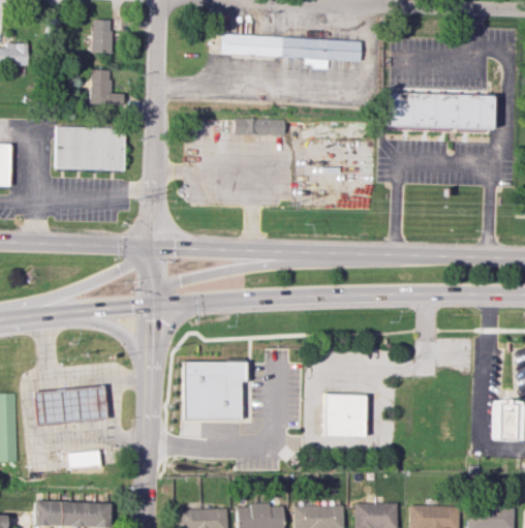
[(57,34),(58,19),(48,18),(47,34),(57,34)]
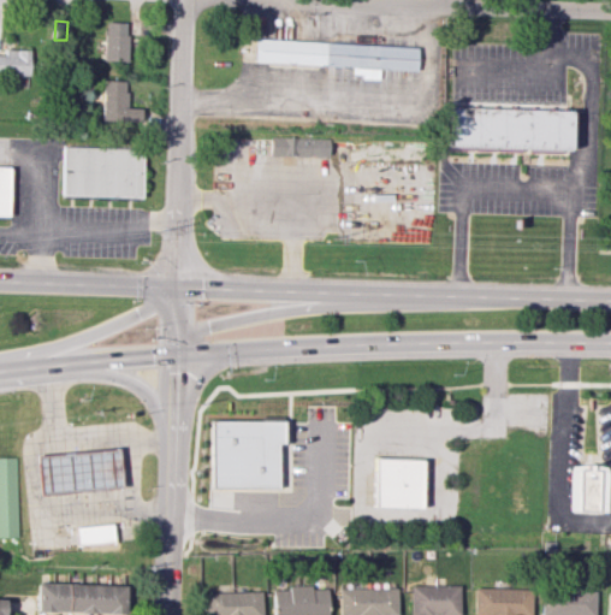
[(131,23),(108,23),(107,61),(130,63),(131,23)]
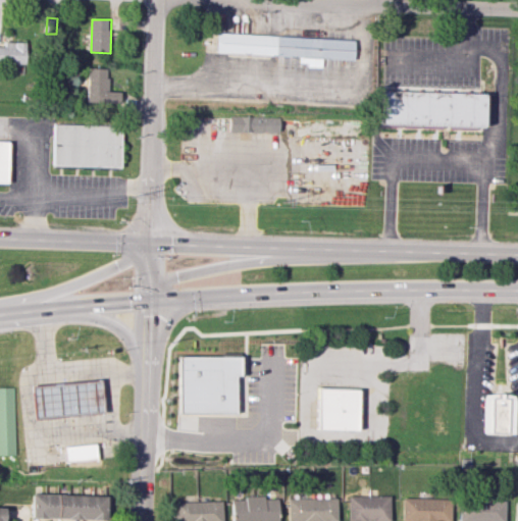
[(220,54),(357,60),(358,41),(221,35),(220,54)]
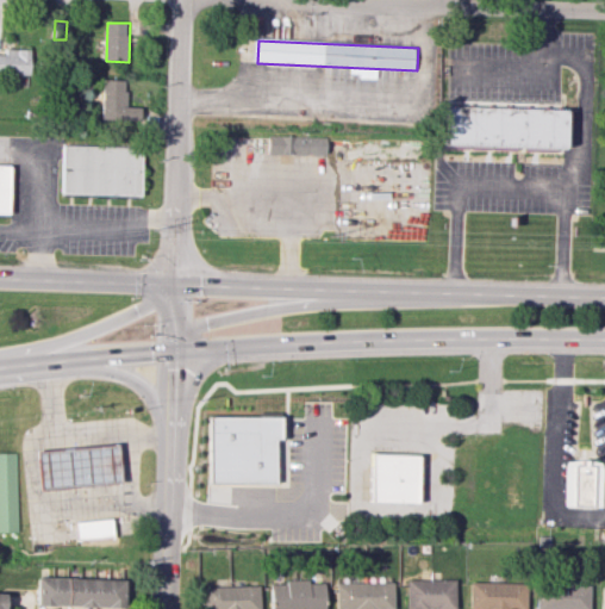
[(0,74),(32,75),(32,51),(7,50),(7,55),(0,55),(0,74)]
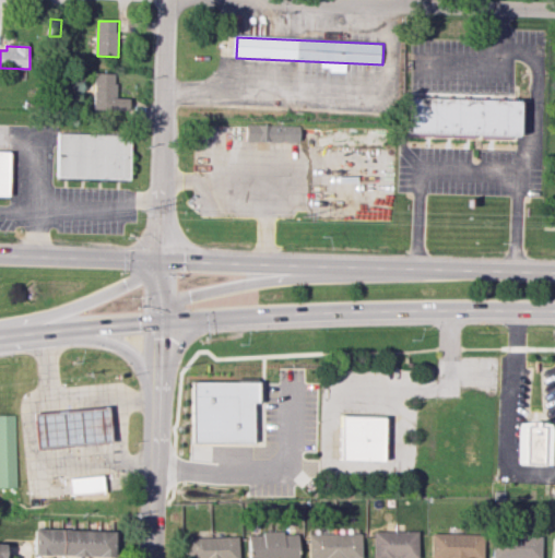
[(95,111),(130,111),(130,99),(117,99),(118,74),(96,73),(95,111)]
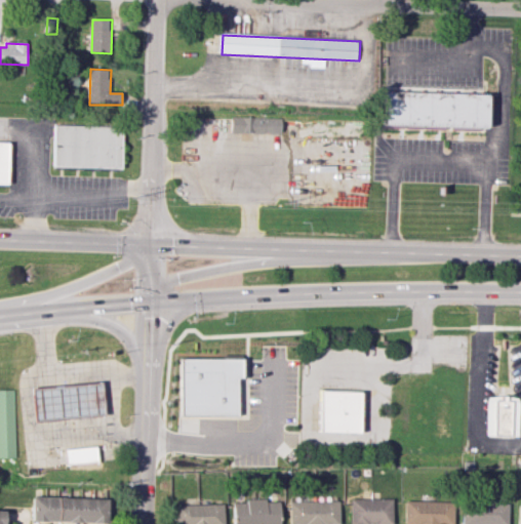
[(388,126),(492,131),(493,96),(390,91),(388,126)]
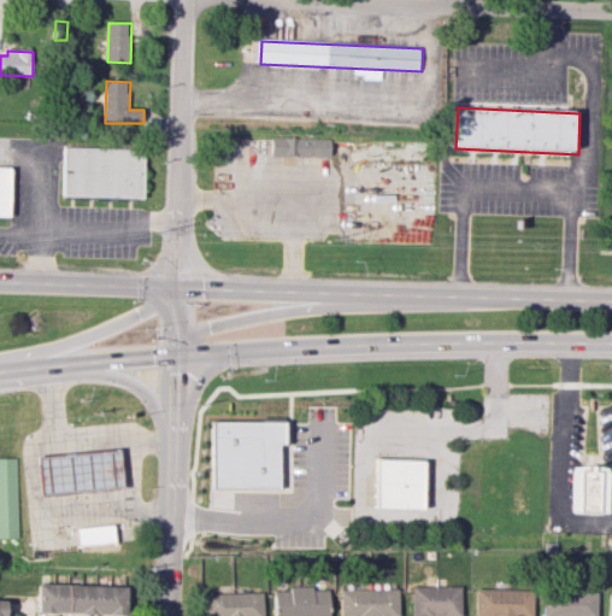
[(278,139),(337,140),(336,158),(277,156),(278,139)]
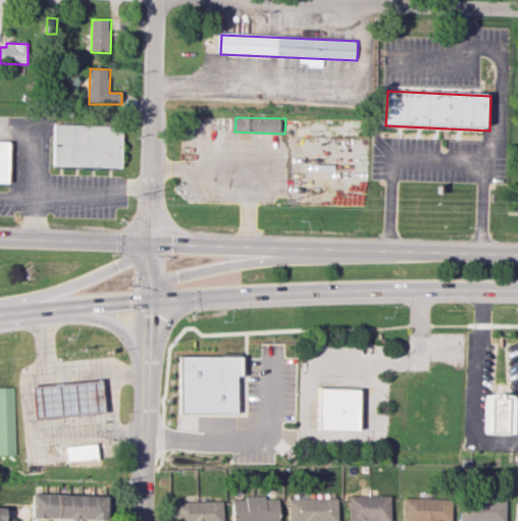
[(54,167),(123,168),(124,126),(55,125),(54,167)]
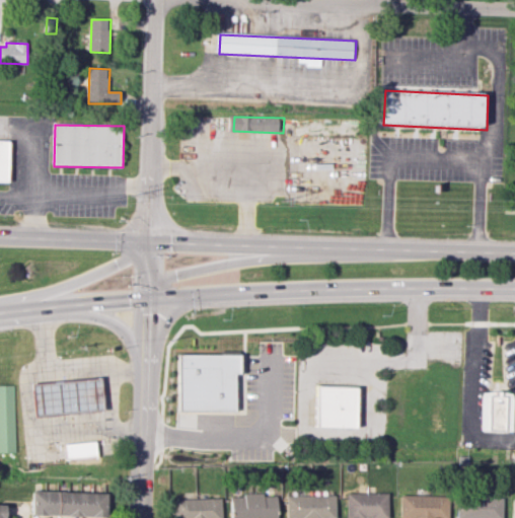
[(11,141),(0,140),(0,182),(9,182),(11,141)]
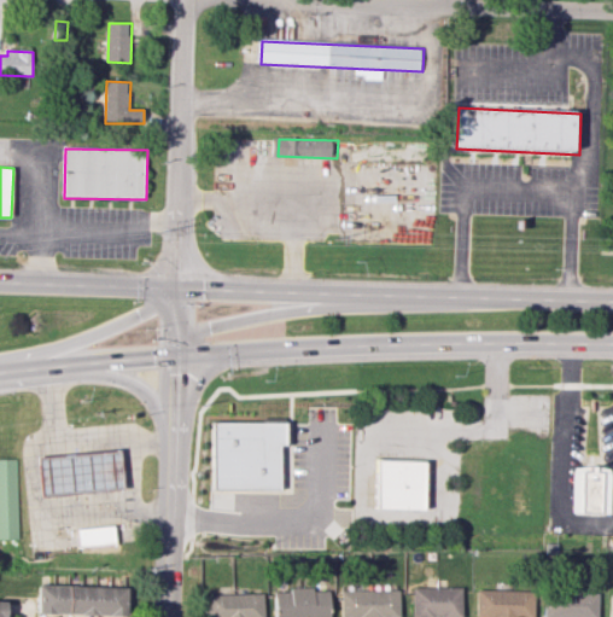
[(215,423),(289,424),(289,446),(281,446),(281,490),(215,490),(215,423)]
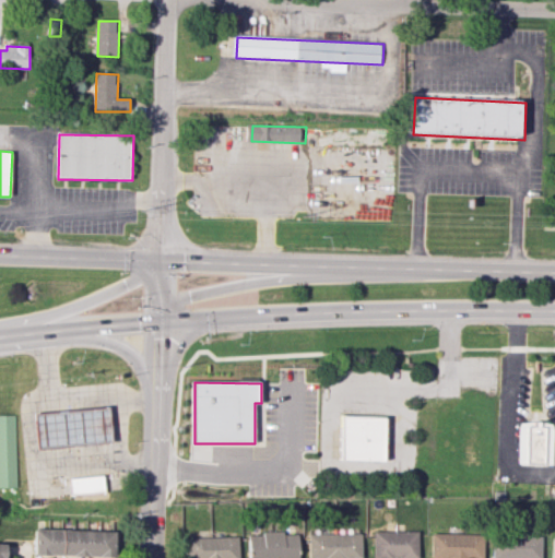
[(111,411),(38,417),(42,451),(115,444),(111,411)]
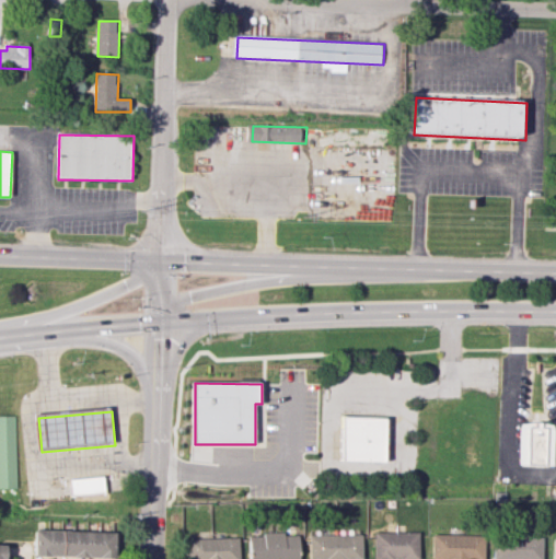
[(0,416),(0,489),(19,489),(18,417),(0,416)]
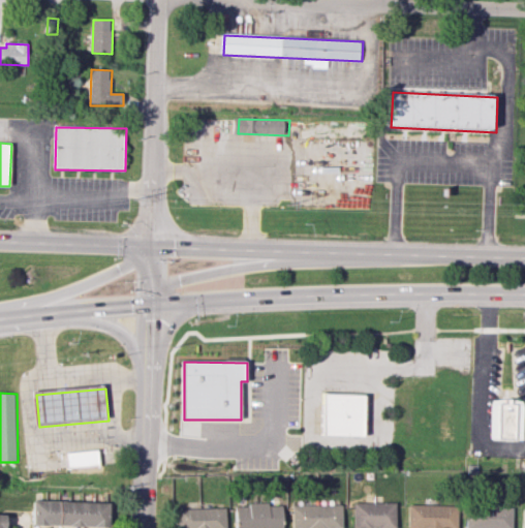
[(369,399),(328,398),(327,438),(368,439),(369,399)]
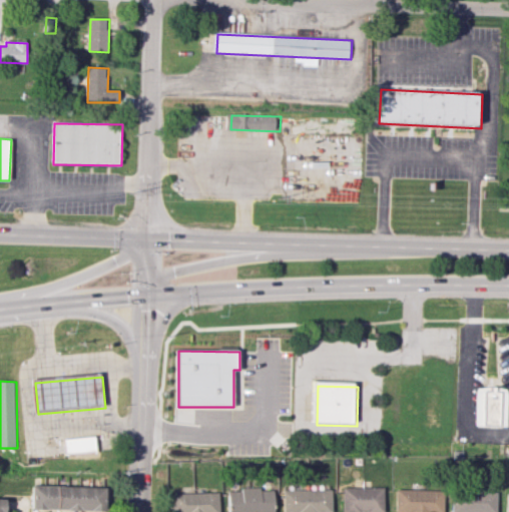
[(488,386),(495,387),(507,390),(506,426),(504,428),(478,427),(474,423),(476,390),(488,386)]
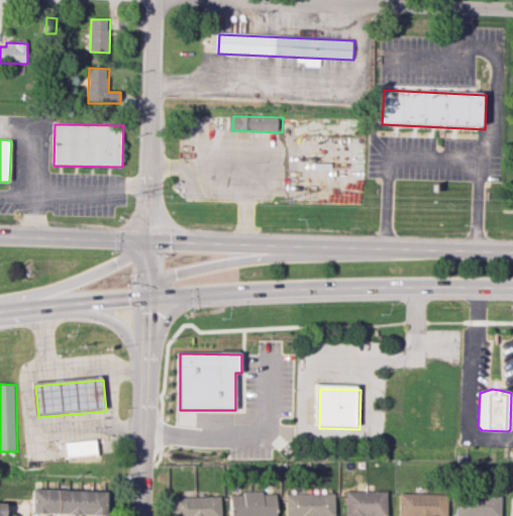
[(99,440),(68,443),(69,460),(101,456),(99,440)]
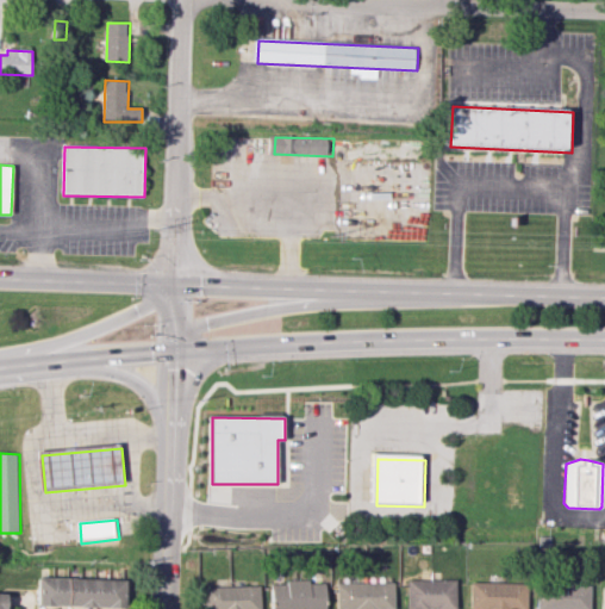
[(42,580),(132,583),(131,608),(42,608),(42,580)]
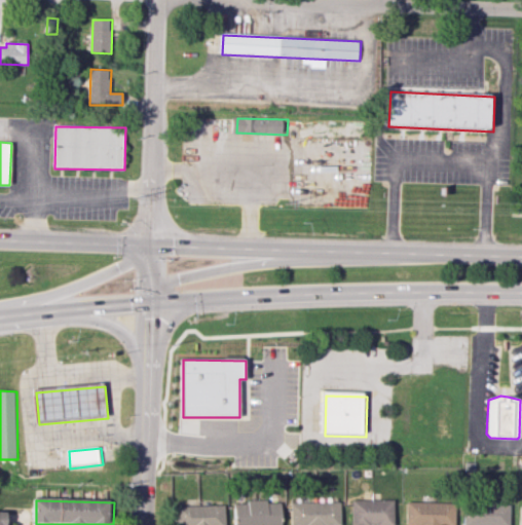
[(236,524),(236,504),(250,504),(250,500),(269,500),(269,503),(283,503),(283,524),(236,524)]
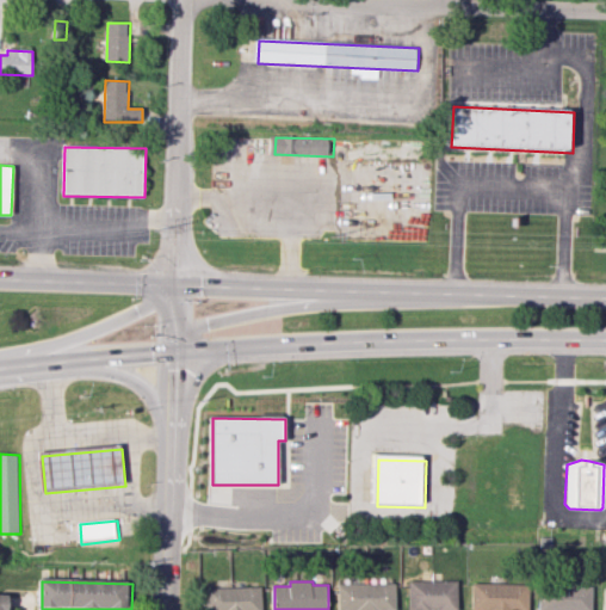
[(410,609),(410,581),(458,581),(458,609),(410,609)]
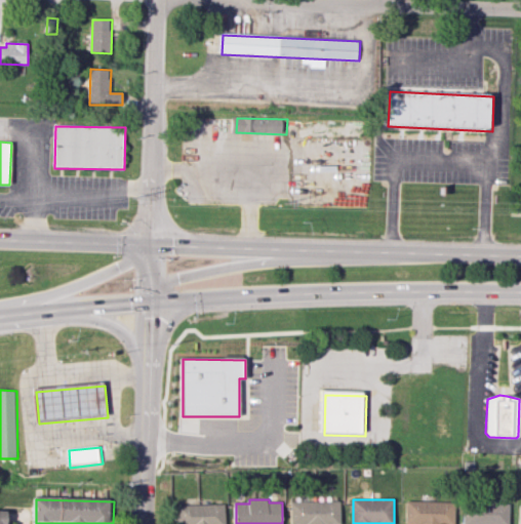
[(292,523),(292,502),(341,501),(342,523),(292,523)]
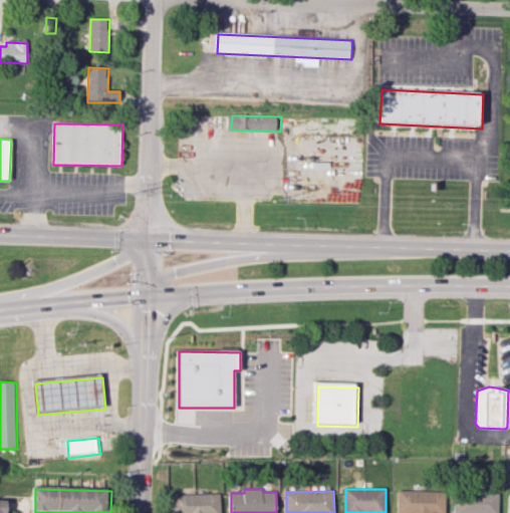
[(398,512),(398,491),(445,492),(445,512),(398,512)]
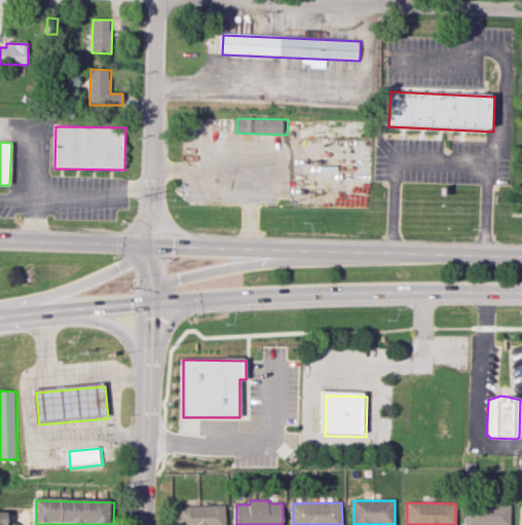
[(510,524),(510,505),(464,504),(464,524),(510,524)]
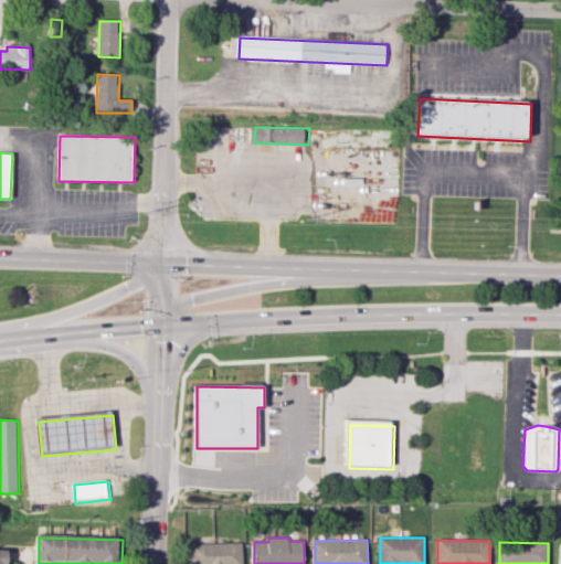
[(192,563),(192,544),(243,543),(243,563),(192,563)]
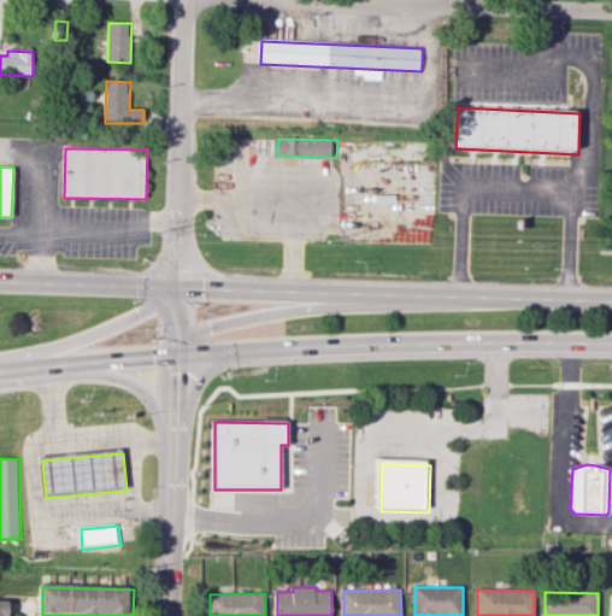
All buildings are outlined.
